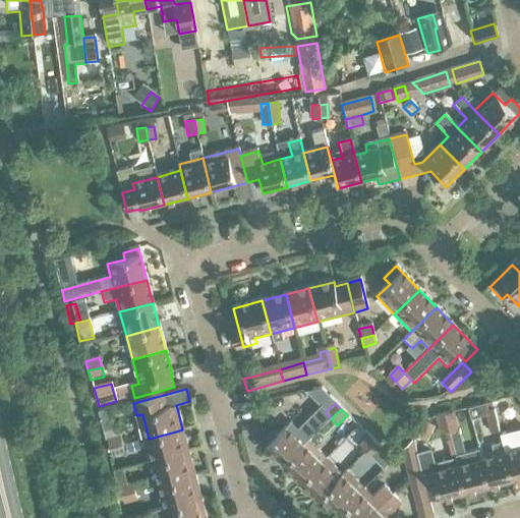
[(500,433),(497,423),(494,409),(484,411),(490,435),(500,433)]
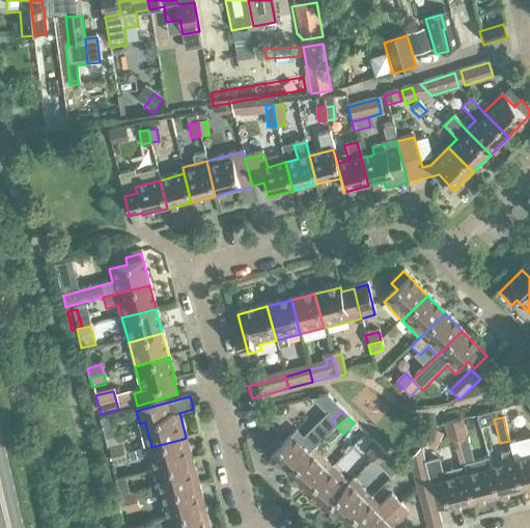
[(453,423),(457,442),(457,444),(468,442),(463,421),(453,423)]
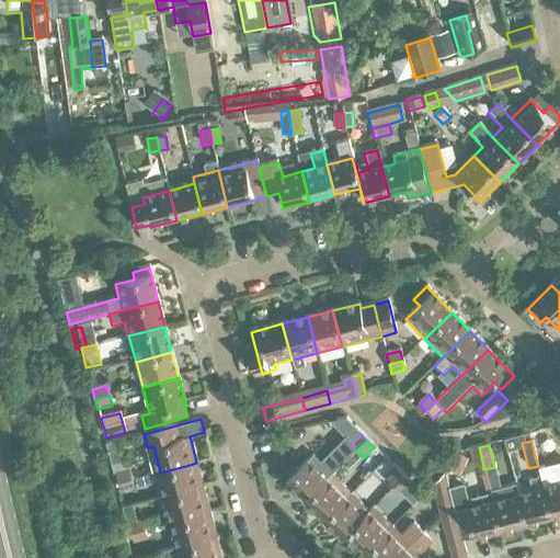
[(476,470),(483,467),(479,447),(471,450),(476,470)]
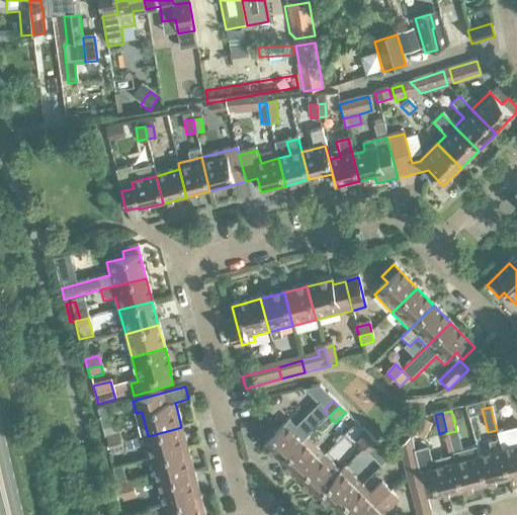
[(281,463),(306,439),(288,422),(274,435),(268,429),(258,440),(281,463)]
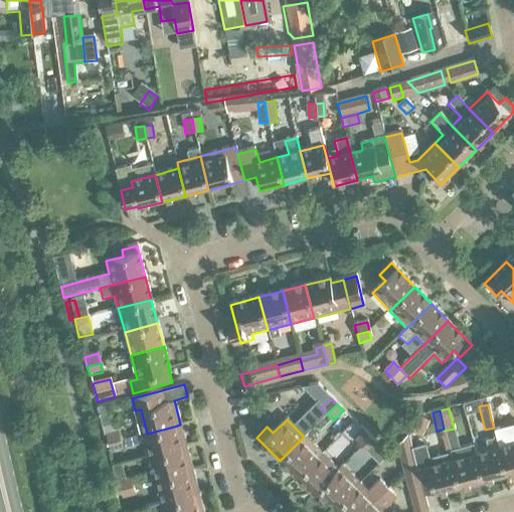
[(153,457),(180,450),(186,448),(180,424),(174,427),(147,434),(153,457)]
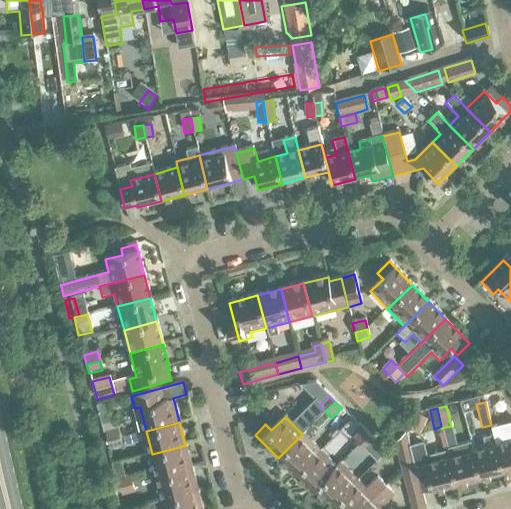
[(106,441),(121,437),(119,428),(104,432),(106,441)]
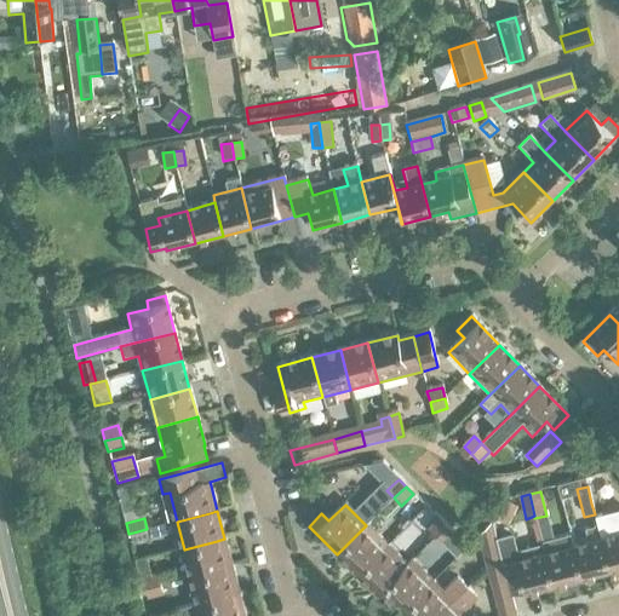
[(435,540),(446,529),(439,520),(427,533),(435,540)]
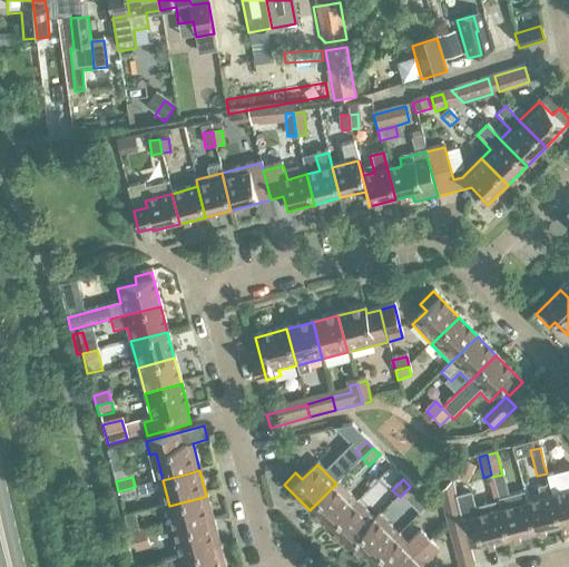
[(329,529),(355,502),(336,484),(310,510),(329,529)]
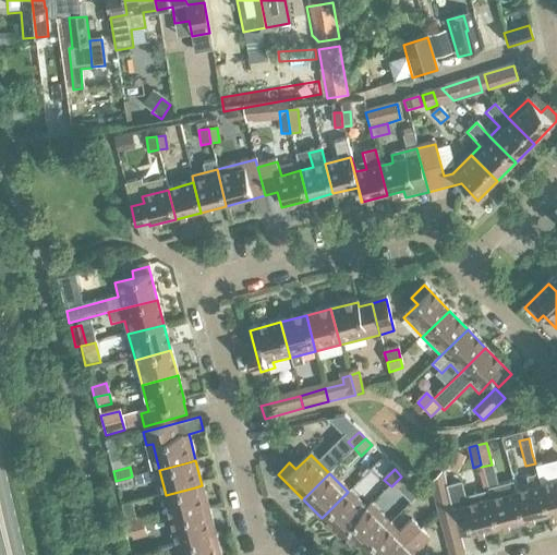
[(132,477),(116,481),(119,491),(134,486),(132,477)]
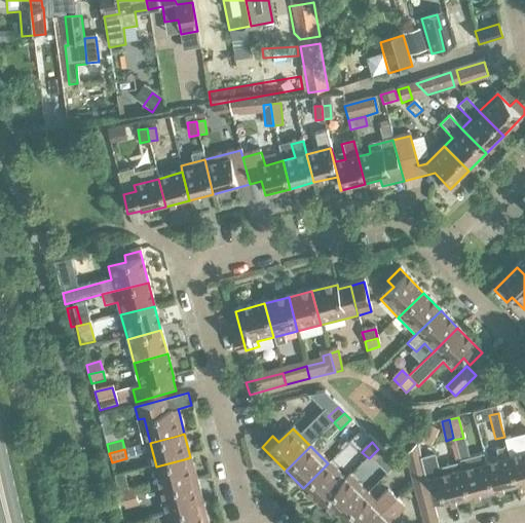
[(378,449),(369,458),(375,464),(384,455),(378,449)]
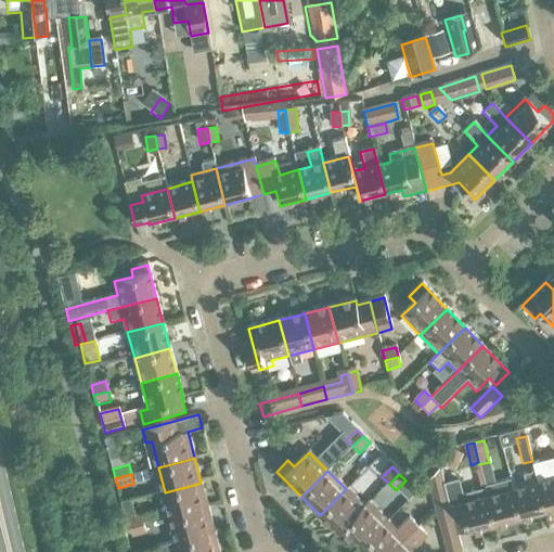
[(553,511),(553,479),(538,485),(546,514),(553,511)]
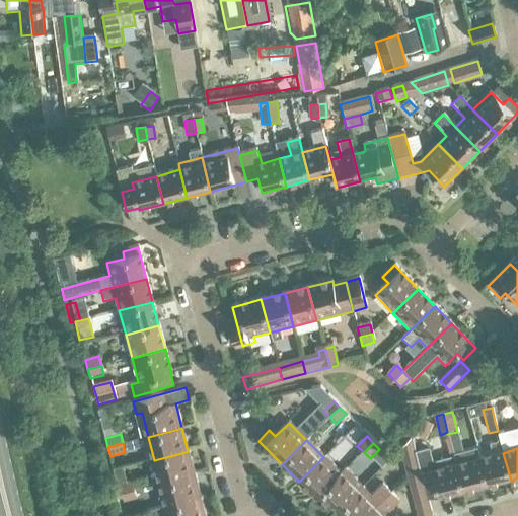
[(410,478),(421,475),(416,455),(414,450),(403,453),(410,478)]
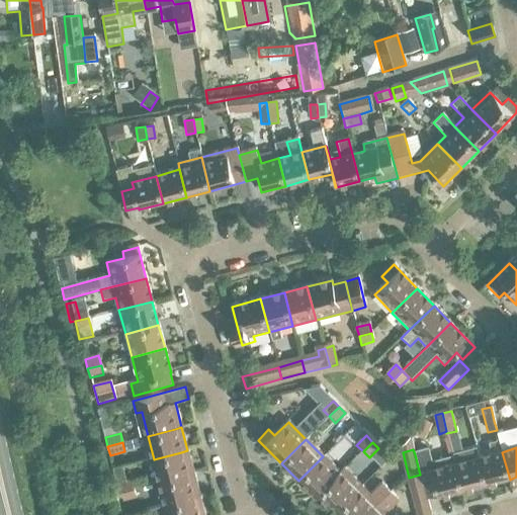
[(154,459),(160,483),(193,474),(187,450),(181,452),(154,459)]
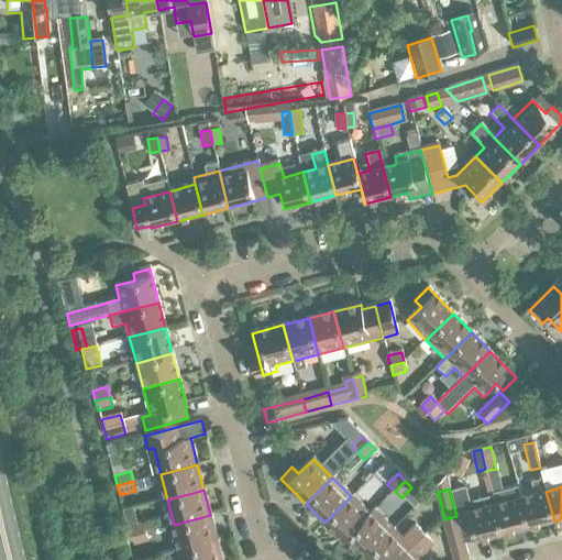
[(528,528),(554,522),(546,492),(520,498),(528,528)]
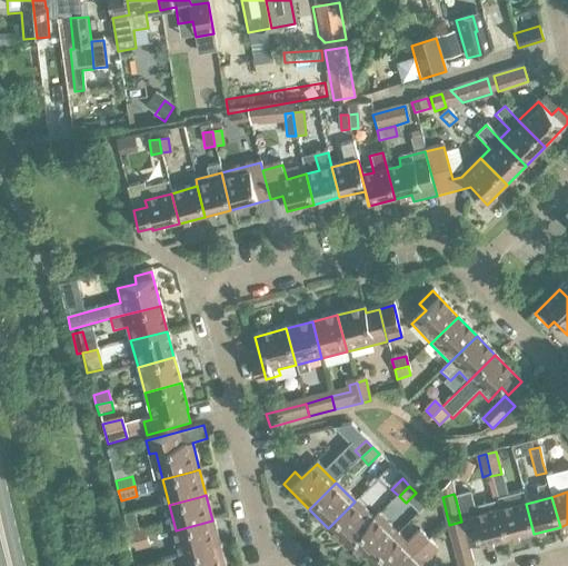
[(347,547),(378,517),(378,516),(372,520),(355,502),(328,528),(347,547)]
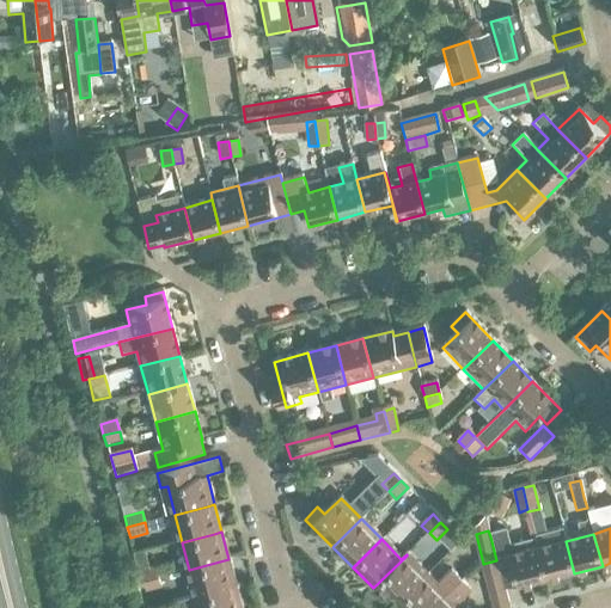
[(547,581),(574,573),(566,541),(538,548),(547,581)]
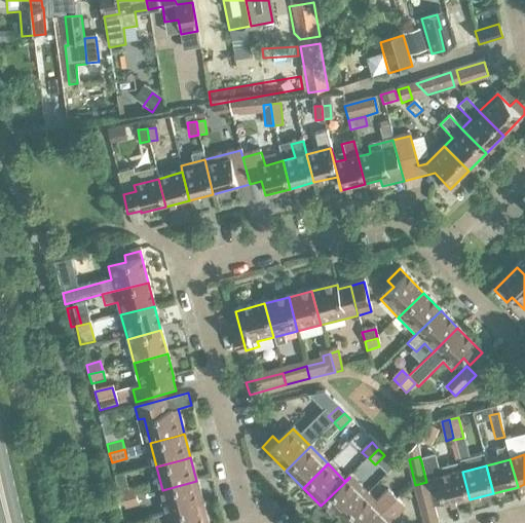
[(435,509),(470,499),(462,472),(426,482),(435,509)]
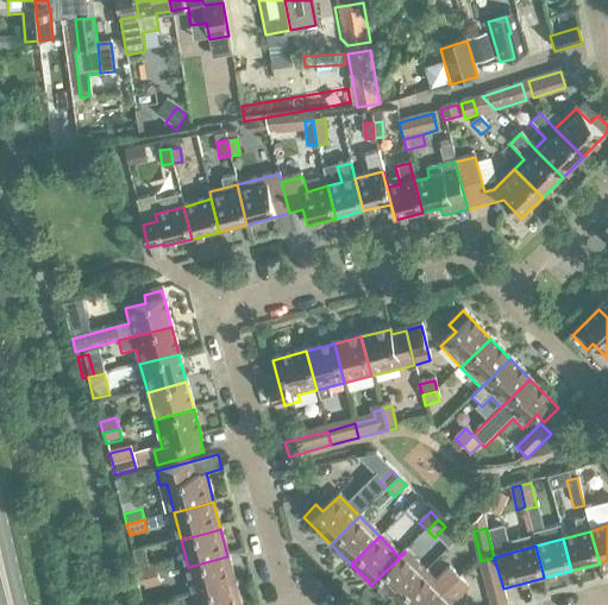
[(396,600),(425,572),(405,553),(371,585),(371,586),(376,581),(396,600)]
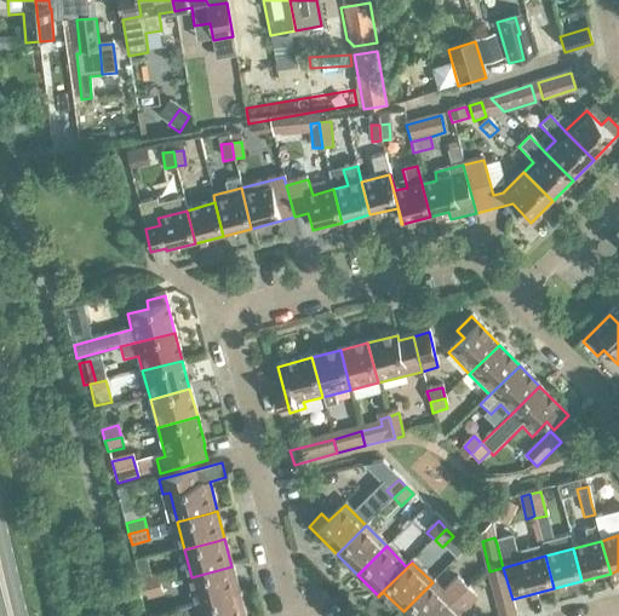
[(199,605),(239,596),(231,566),(191,577),(199,605)]
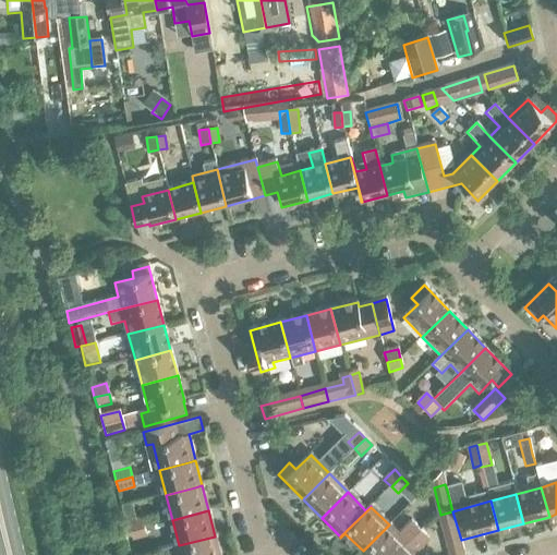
[(452,511),(440,515),(448,554),(464,554),(461,540),(452,511)]
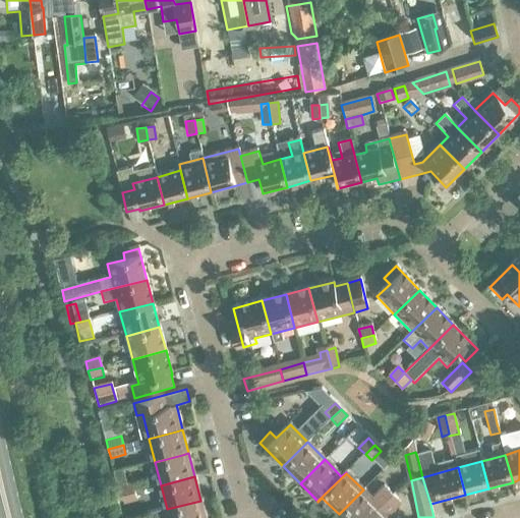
[(121,496),(134,493),(132,483),(119,486),(121,496)]
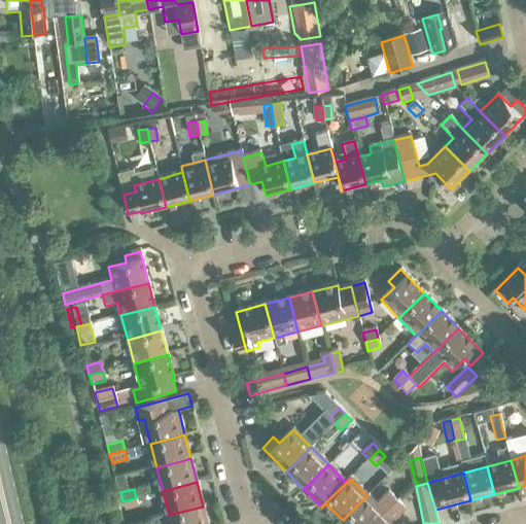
[(374,523),(397,500),(389,492),(376,504),(367,495),(343,520),(346,523),(374,523)]
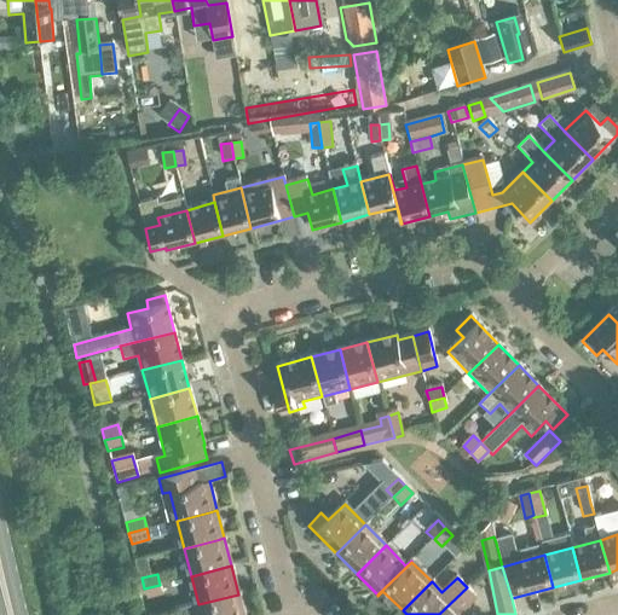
[(160,585),(144,589),(146,599),(163,596),(160,585)]
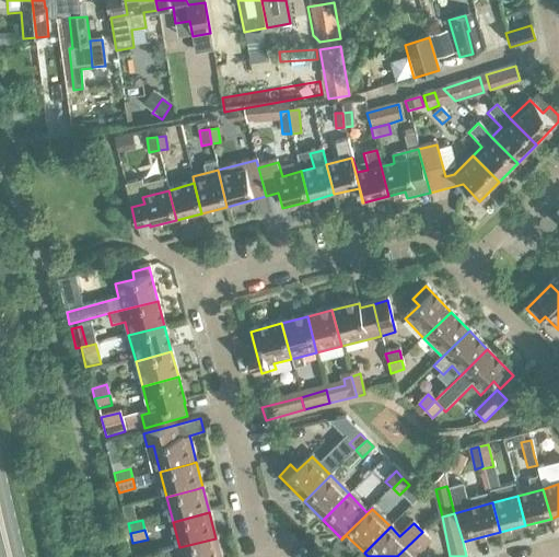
[(422,532),(397,556),(419,556),(417,554),(431,541),(422,532)]
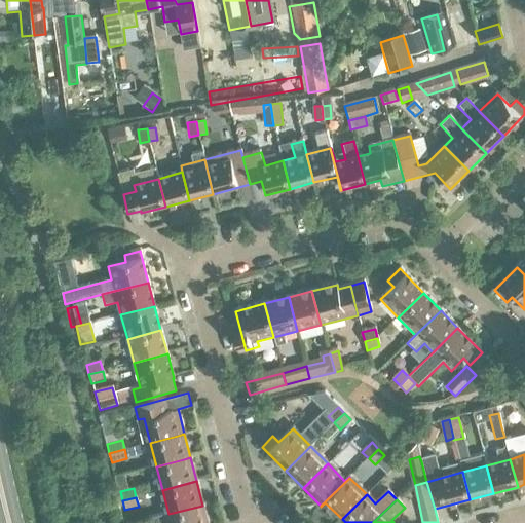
[(207,522),(202,506),(169,514),(151,519),(152,522),(207,522)]
